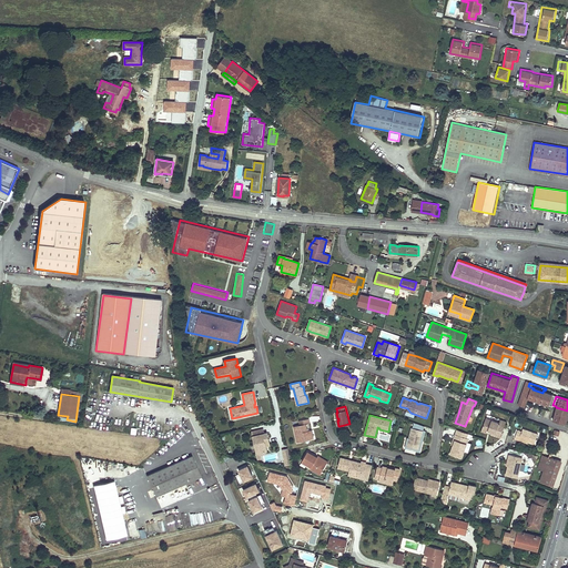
[(311,439),(310,430),(307,432),(305,424),(310,424),(308,418),(298,421),(300,425),(293,427),(297,443),(311,439)]
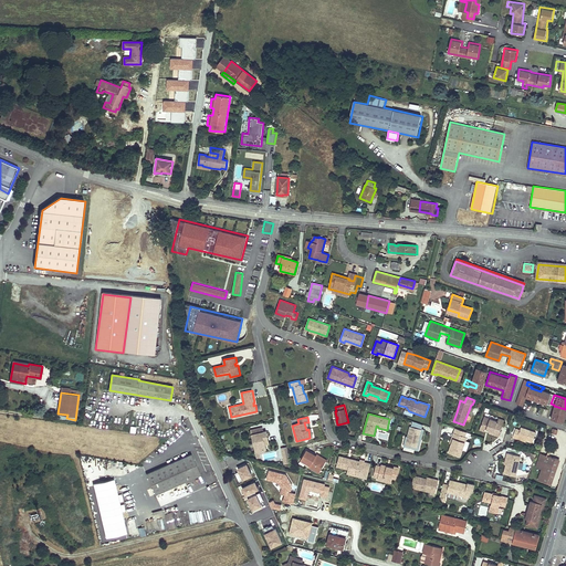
[(484,417),(480,428),(490,431),(489,433),(499,437),(502,429),(500,428),(503,425),(504,420),(499,418),(498,421),(490,419),(484,417)]
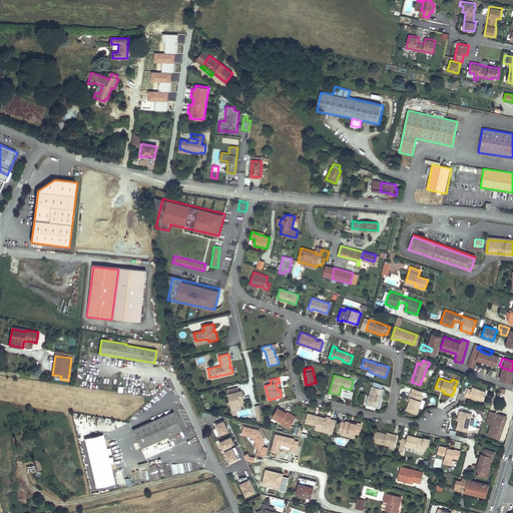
[(379,408),(381,403),(379,402),(380,398),(382,399),(384,390),(383,389),(384,385),(374,382),(373,387),(372,387),(370,397),(369,396),(367,403),(372,404),(372,406),(379,408)]
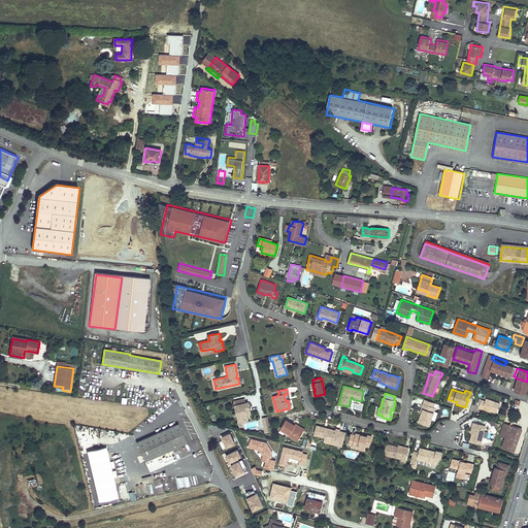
[(244,398),(234,401),(238,421),(249,419),(248,415),(245,406),(250,406),(249,402),(245,402),(244,398)]
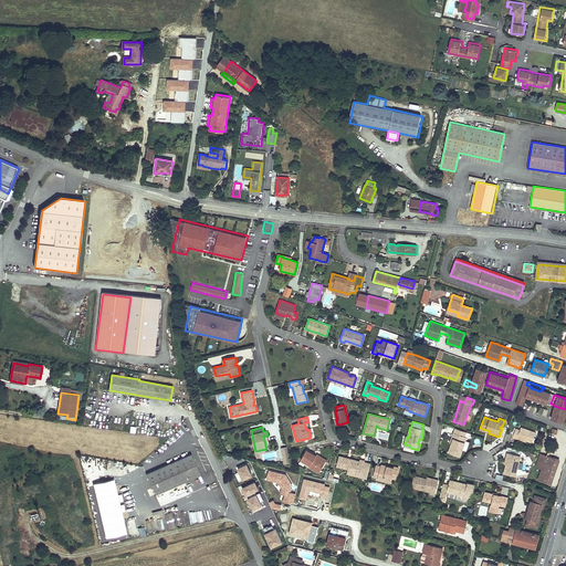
[(521,430),(516,429),(513,437),(517,439),(519,437),(527,440),(533,442),(536,432),(521,428),(521,430)]
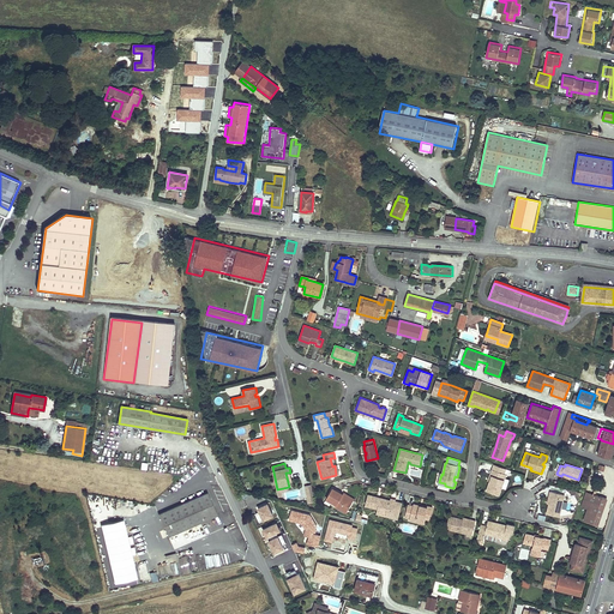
[(505,474),(492,470),(491,474),(493,475),(491,481),(487,492),(499,495),(506,475),(505,474)]
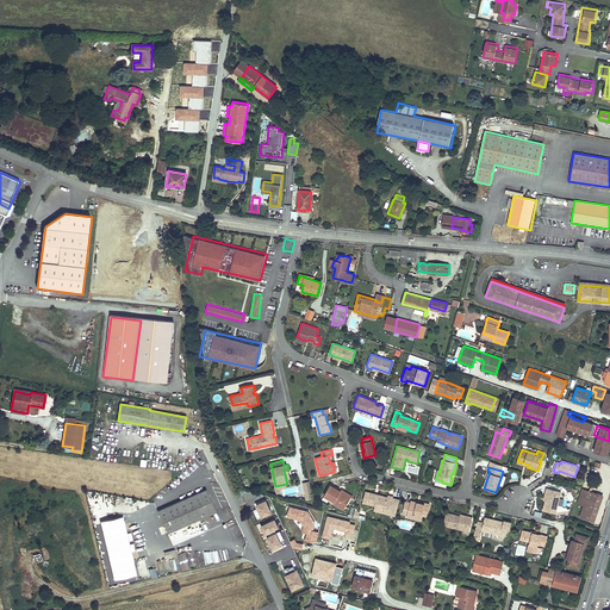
[(305,499),(312,499),(310,481),(299,483),(300,493),(304,493),(305,499)]
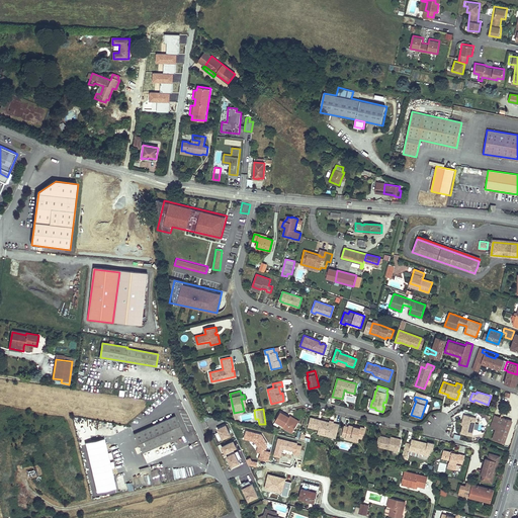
[(280,412),(275,421),(283,426),(283,427),(292,433),(297,423),(288,418),(289,418),(289,417),(280,412)]
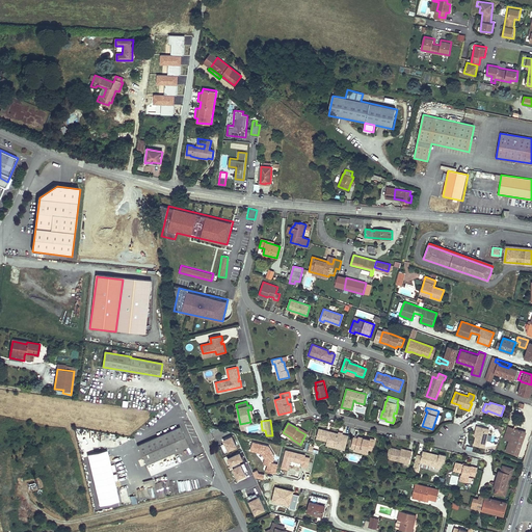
[(489,429),(477,426),(476,430),(478,430),(476,436),(474,446),(484,448),(489,429)]
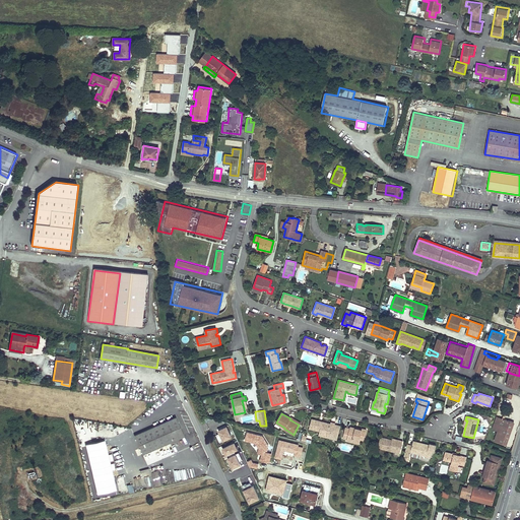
[(183,436),(174,417),(134,437),(142,455),(183,436)]
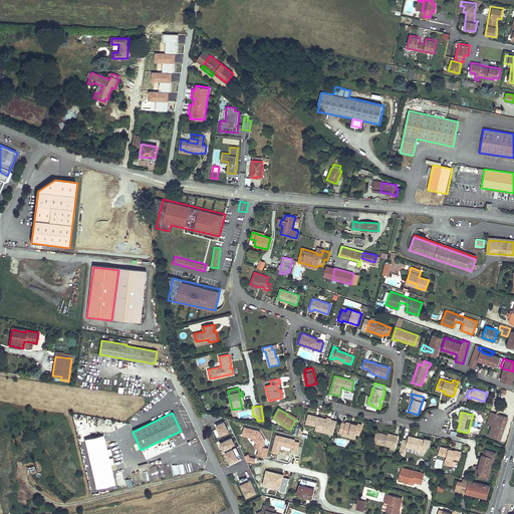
[(507,419),(491,413),(490,418),(489,417),(488,419),(489,419),(488,424),(491,425),(493,425),(490,436),(500,440),(507,419)]
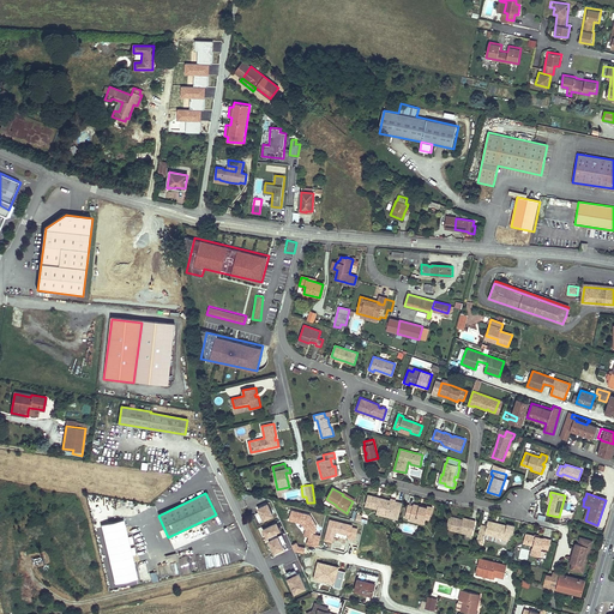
[(396,500),(391,499),(390,500),(380,498),(380,499),(377,498),(378,497),(368,494),(365,506),(377,510),(383,511),(381,512),(387,513),(386,517),(398,519),(402,503),(397,501),(396,503),(395,503),(396,501),(396,500)]
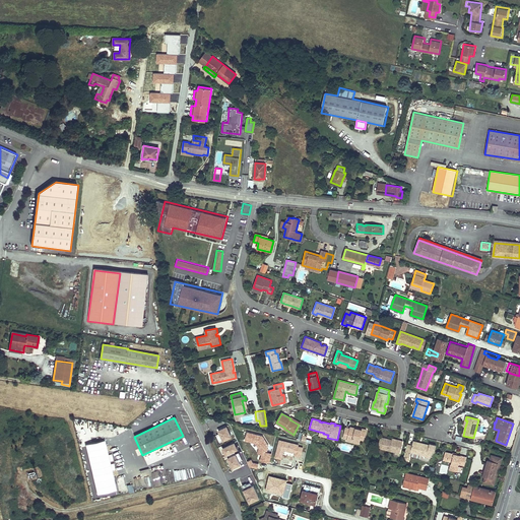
[(216,430),(221,441),(233,437),(228,425),(216,430)]
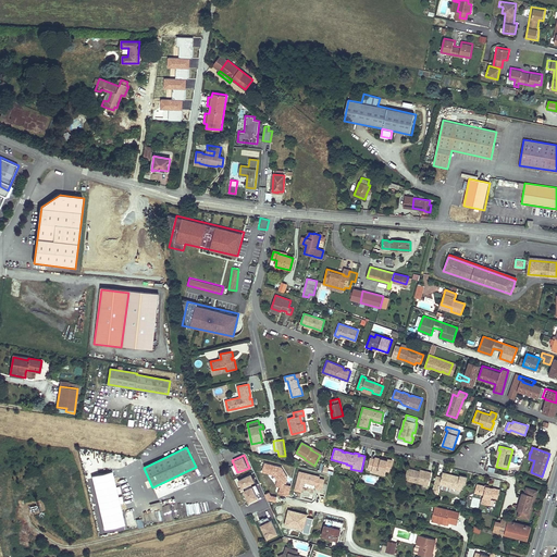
[(370,458),(367,470),(372,471),(372,469),(385,472),(385,471),(390,472),(393,460),(387,459),(387,461),(383,459),(382,461),(381,460),(381,459),(375,458),(374,459),(370,458)]
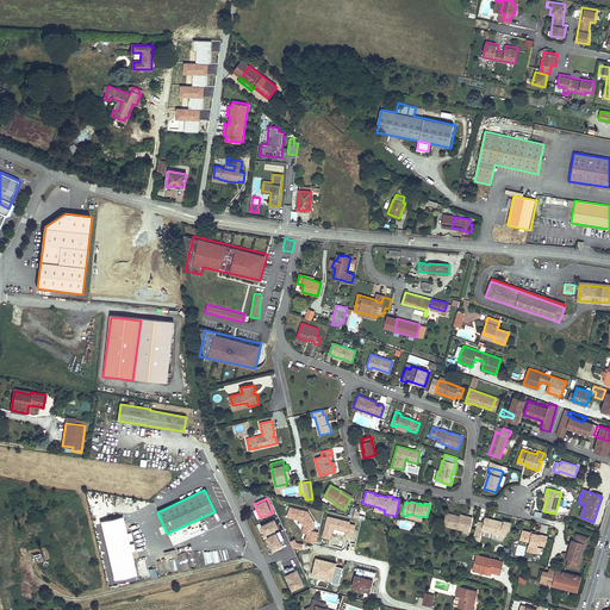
[(470,531),(473,517),(468,516),(467,518),(460,516),(447,514),(443,526),(464,530),(470,531)]
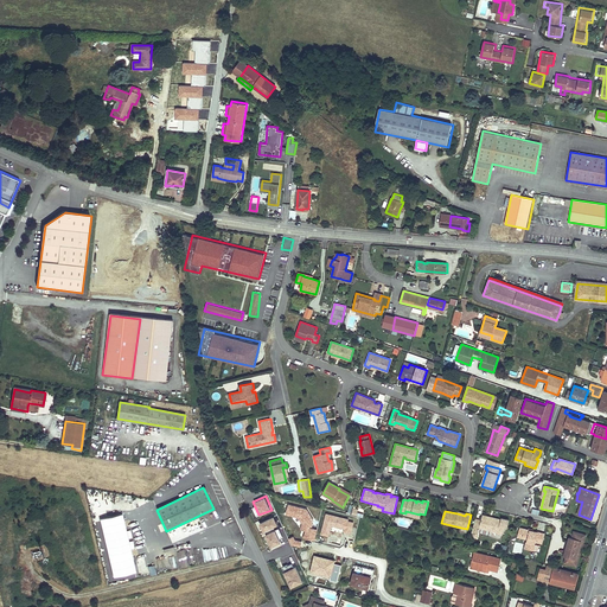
[(112,576),(135,573),(123,513),(100,517),(112,576)]
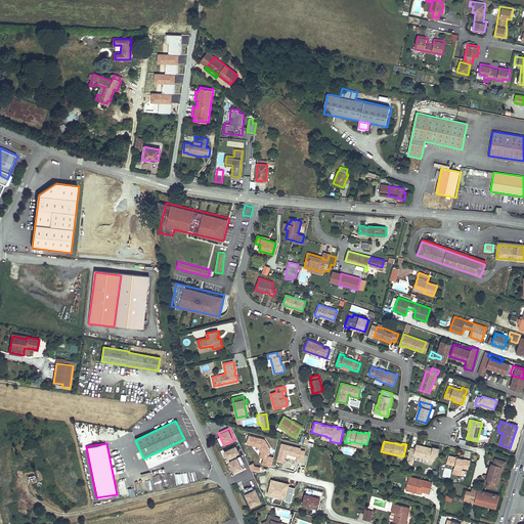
[(416,449),(410,448),(406,463),(412,465),(415,455),(430,460),(430,461),(434,462),(436,455),(438,455),(439,449),(433,447),(433,448),(425,446),(424,448),(423,447),(423,446),(417,444),(416,449)]
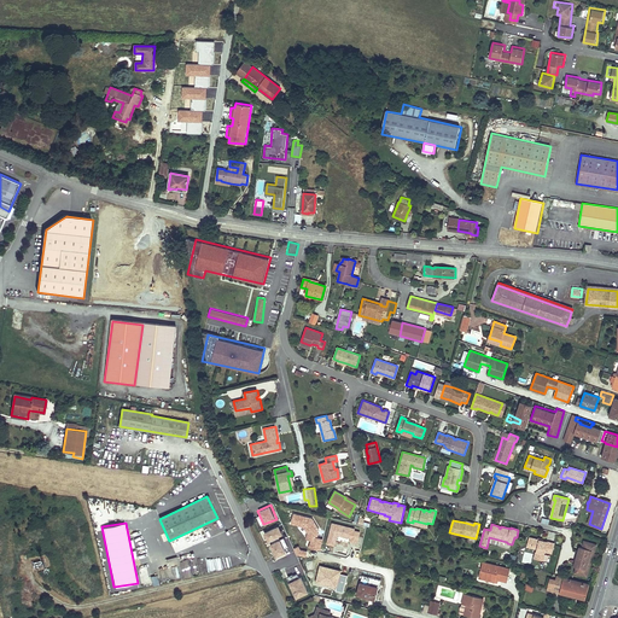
[(280,525),(264,531),(268,541),(283,535),(280,525)]
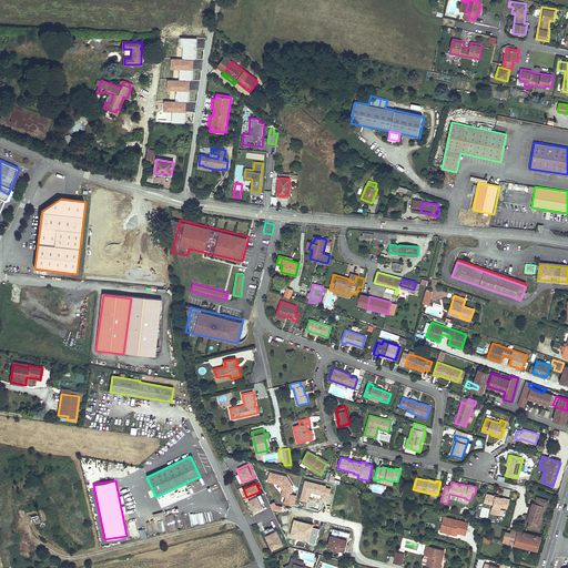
[(254,513),(264,508),(257,494),(247,498),(254,513)]
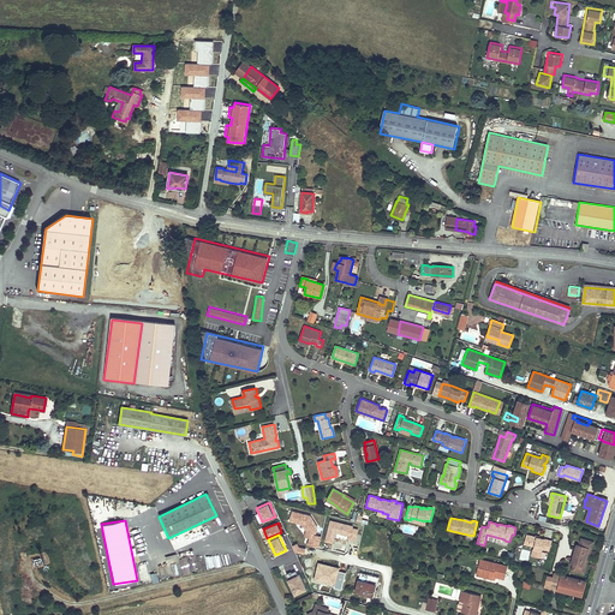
[(537,537),(526,535),(525,542),(530,543),(529,545),(535,547),(532,556),(541,559),(543,549),(543,547),(545,548),(544,549),(550,550),(553,542),(539,538),(538,539),(537,538),(537,537)]
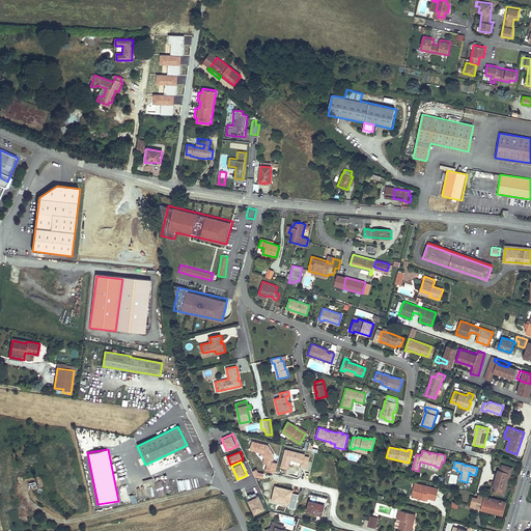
[(510,474),(512,468),(501,465),(500,470),(498,475),(496,474),(495,478),(494,482),(496,482),(495,486),(493,493),(504,496),(505,490),(503,488),(505,481),(508,473),(510,474)]
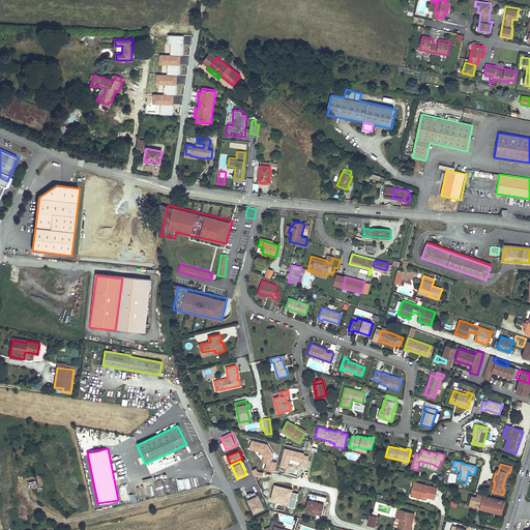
[(199,476),(190,477),(193,487),(200,486),(199,476)]
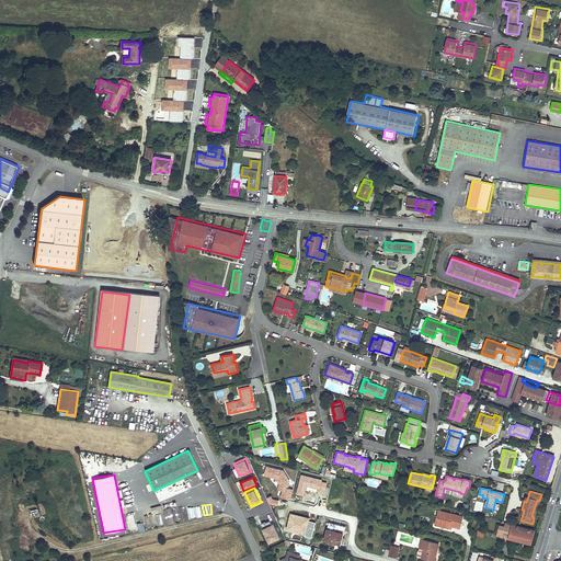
[(189,507),(180,508),(181,519),(190,518),(189,507)]
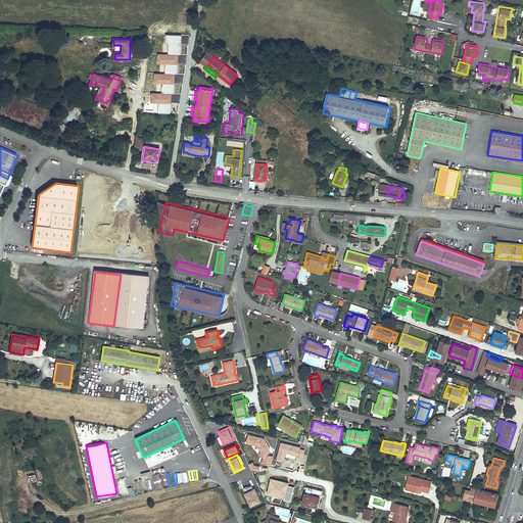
[(431,482),(409,476),(407,483),(409,483),(408,489),(419,492),(420,488),(422,488),(429,490),(431,482)]
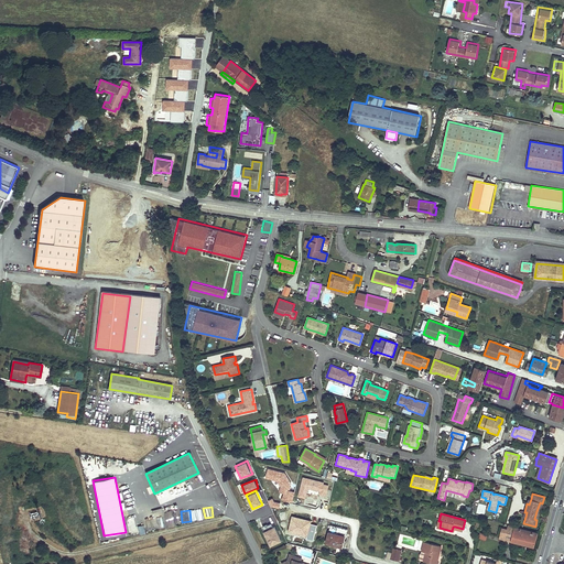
[(263,525),(269,545),(281,542),(275,522),(263,525)]
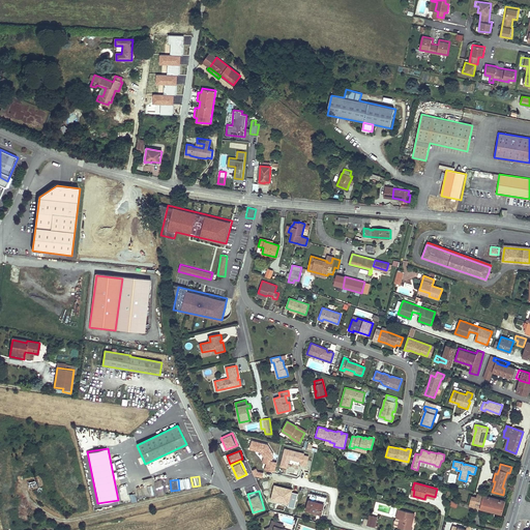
[(326,497),(311,493),(306,509),(321,513),(323,504),(324,504),(326,497)]
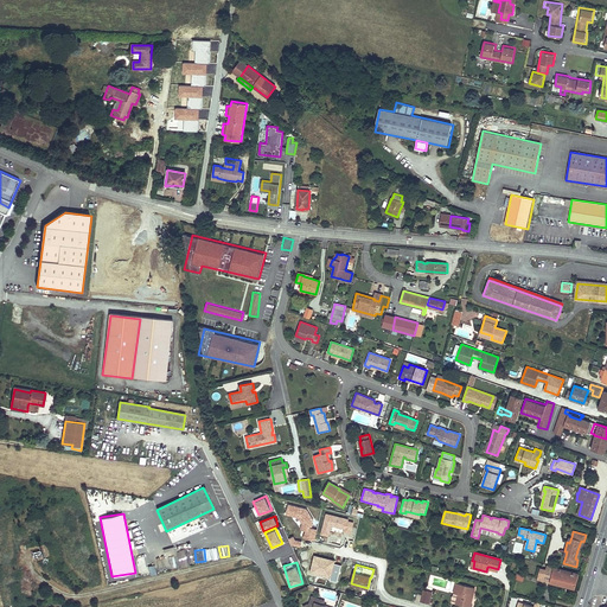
[(579,574),(548,566),(547,570),(544,579),(550,580),(550,582),(575,589),(579,574)]
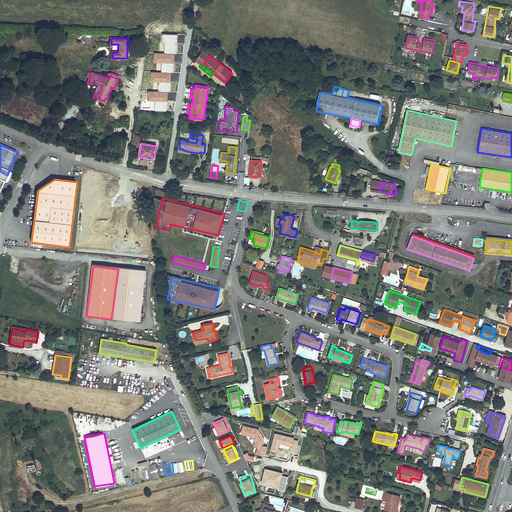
[(461,481),(456,480),(454,489),(464,491),(464,489),(459,488),(461,481)]
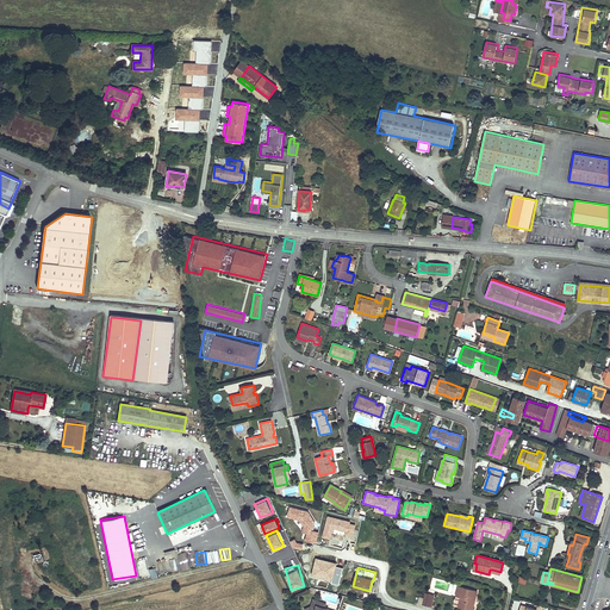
[(477,591),(459,586),(456,596),(461,597),(458,608),(468,609),(470,609),(472,602),(474,602),(477,591)]
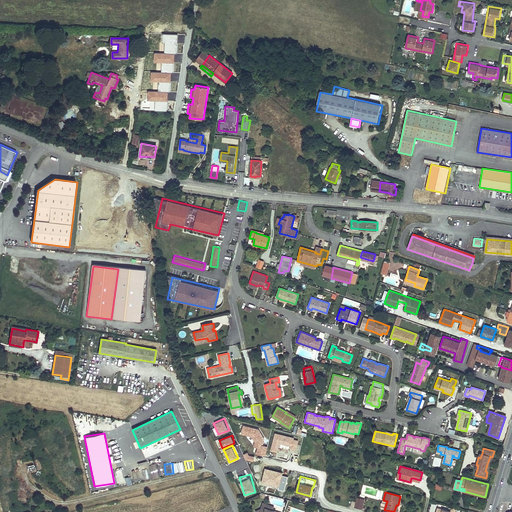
[(357,498),(355,507),(362,509),(364,500),(357,498)]
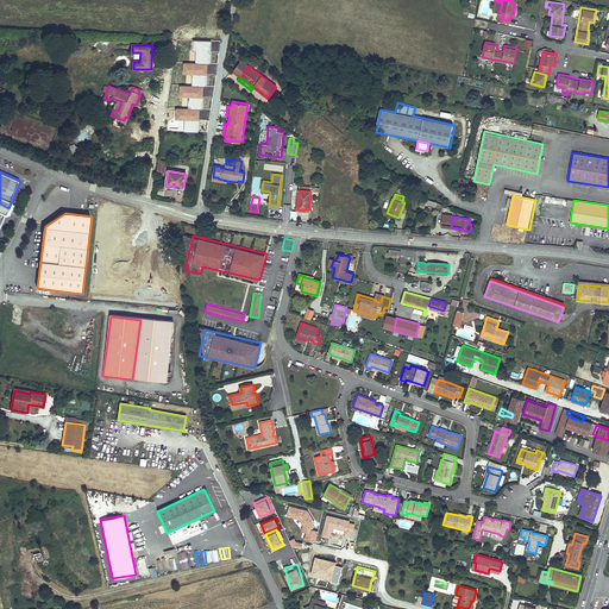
[(320,600),(313,597),(309,604),(303,608),(331,608),(324,607),(319,604),(320,600)]
